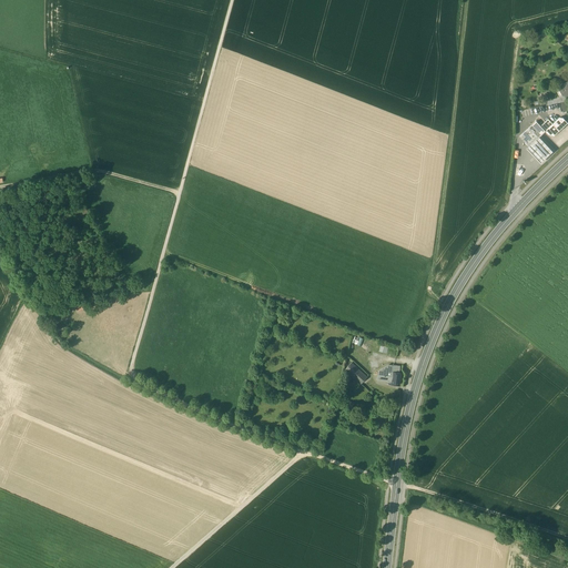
[(559,118),(553,124),(548,119),(540,127),(545,131),(548,134),(554,137),(567,123),(563,118),(559,118)]
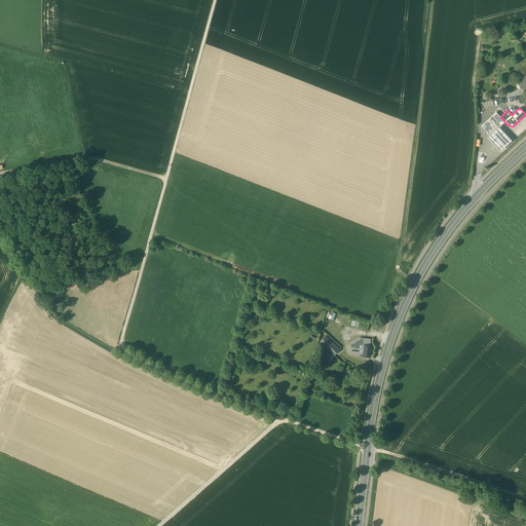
[(500,117),(496,112),(492,116),(501,125),(504,121),(500,117)]
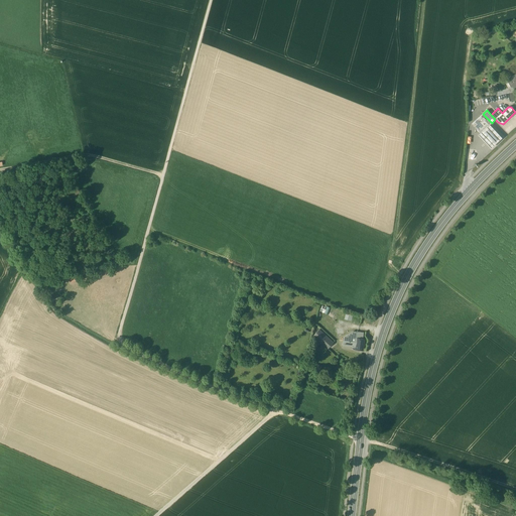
[(492,123),(483,114),(472,124),(477,129),(480,132),(480,133),(481,133),(490,125),(492,123)]
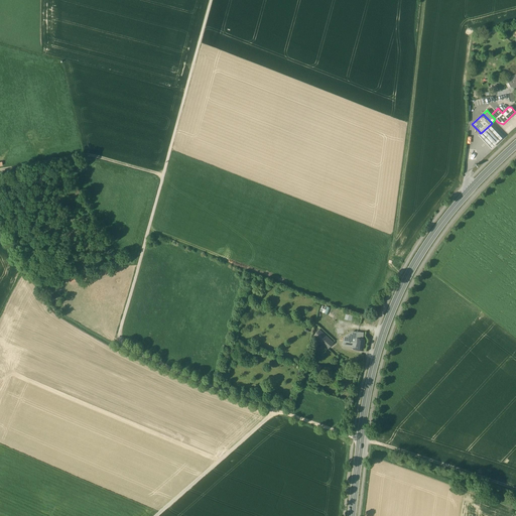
[(490,125),(481,133),(480,133),(479,134),(485,141),(492,148),(502,138),(496,131),(490,125)]
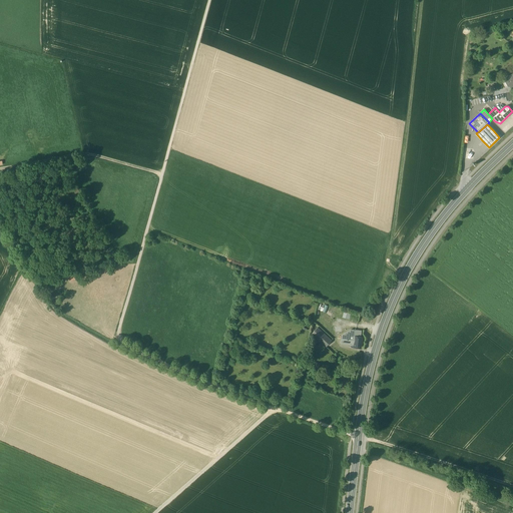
[(331,341),(318,328),(312,334),(326,347),(331,341)]
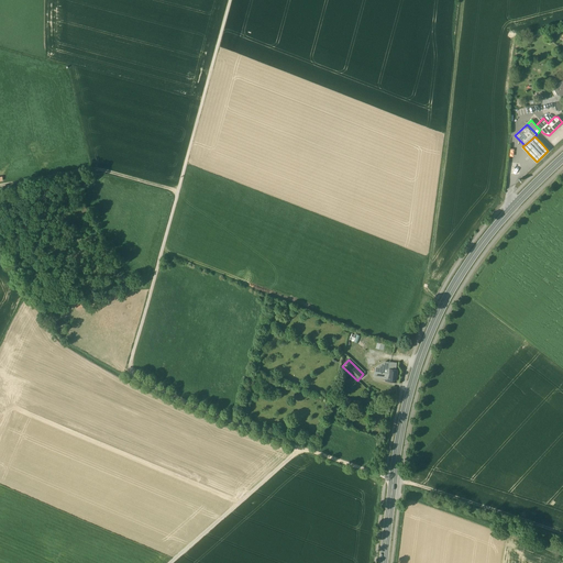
[(397,364),(385,363),(375,368),(374,376),(385,378),(387,378),(388,368),(396,370),(397,364)]
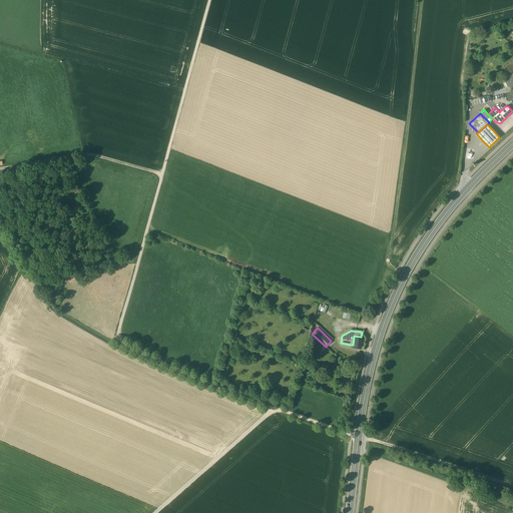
[(361,337),(354,336),(353,345),(351,345),(351,347),(360,348),(361,337)]
